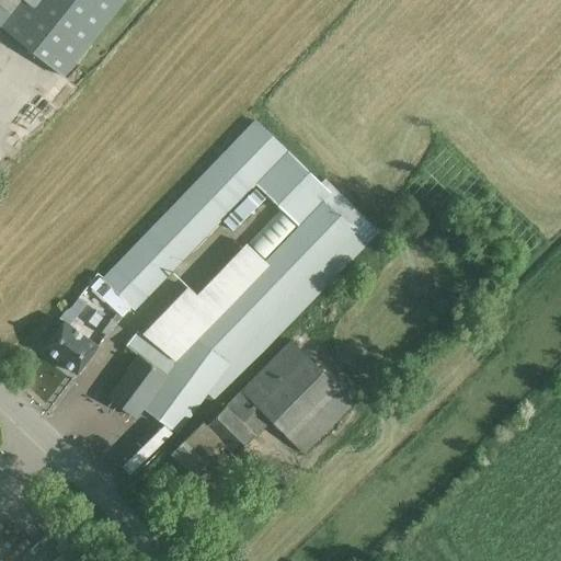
[(0,0),(0,25),(64,77),(124,0),(0,0)]
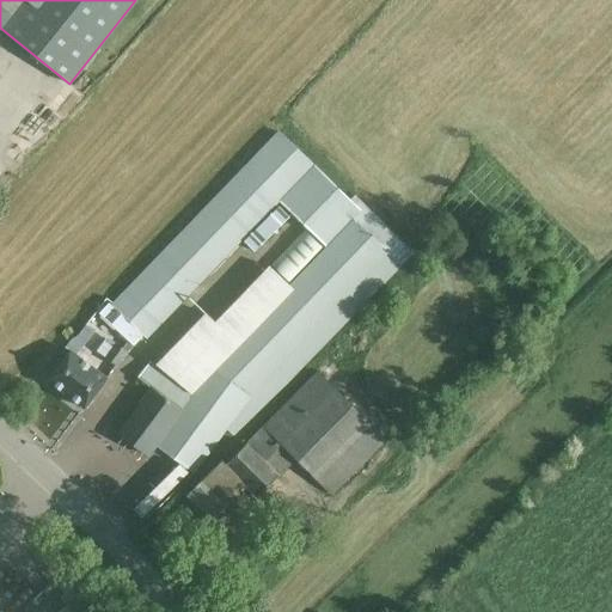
[(350,200),(313,164),(277,129),(99,313),(133,346),(144,335),(146,338),(279,201),(325,246),(324,248),(304,228),(269,265),(268,264),(214,320),(204,311),(154,363),(150,360),(136,377),(151,386),(117,433),(147,456),(155,445),(194,473),(226,429),(233,434),(414,251),(354,195),(350,200)]
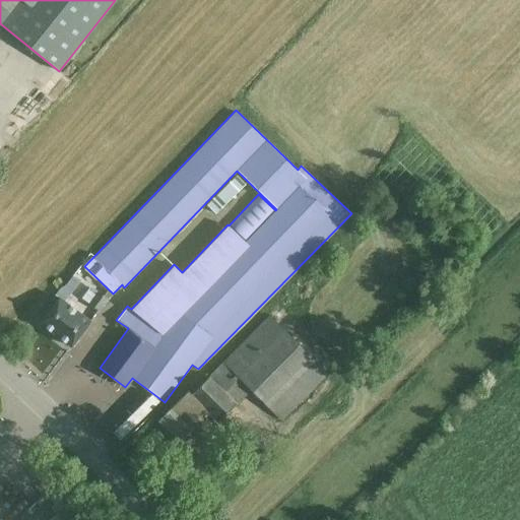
[(98,291),(88,304),(100,312),(108,300),(98,291)]
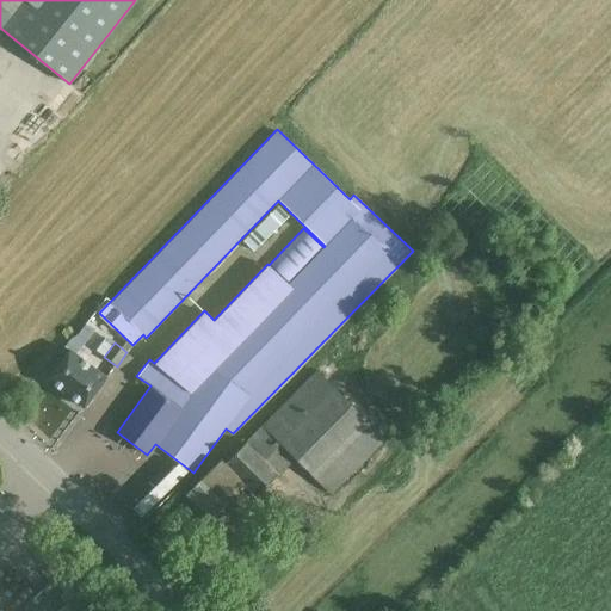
[(69,349),(47,378),(82,406),(106,376),(69,349)]
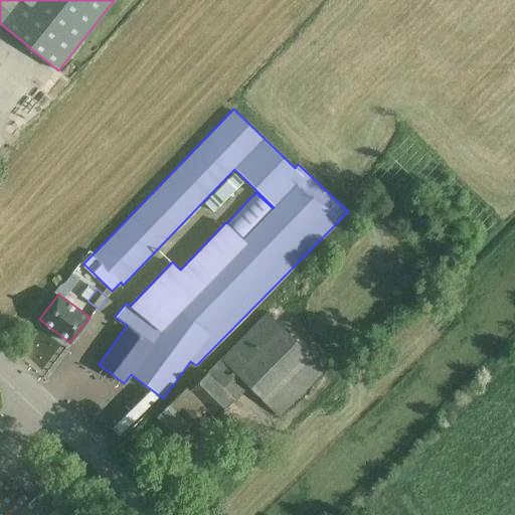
[(267,311),(219,357),(188,388),(185,386),(157,414),(179,437),(205,410),(214,418),(231,401),(233,402),(249,386),(279,416),(325,369),(267,311)]
